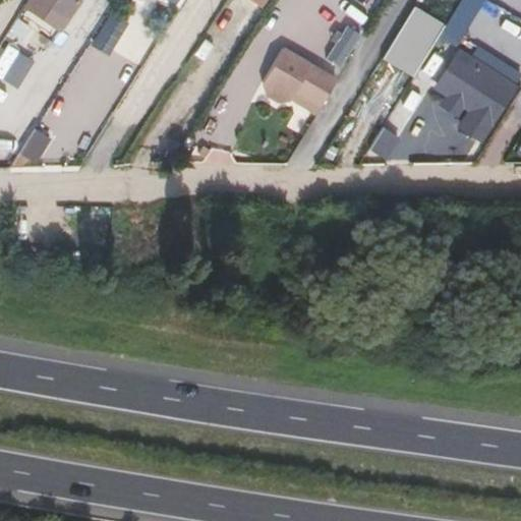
[(18,0),(14,7),(47,27),(55,15),(32,0),(18,0)]
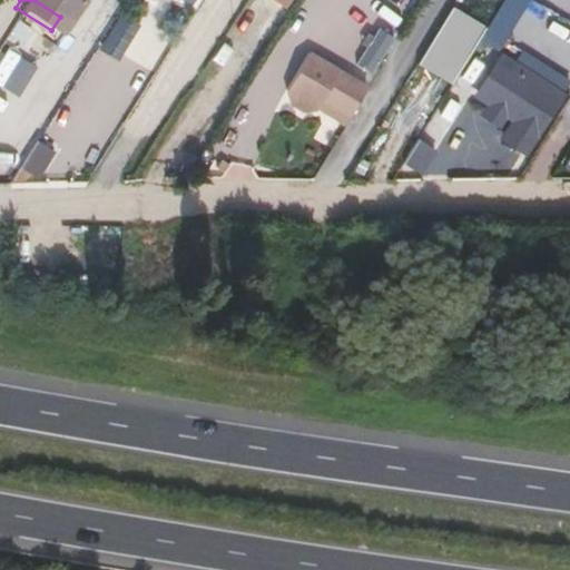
[(35,0),(60,17),(70,0),(35,0)]
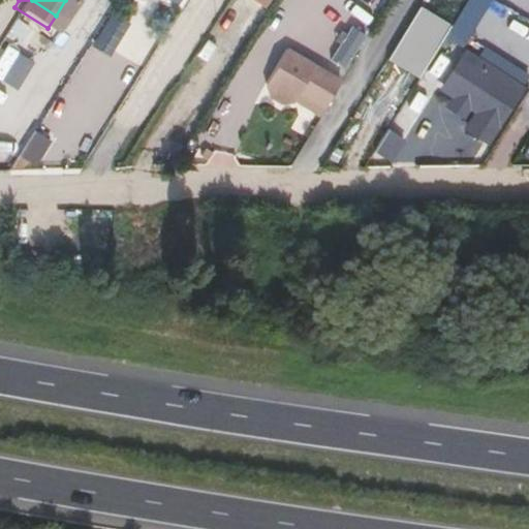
[(65,0),(56,16),(60,19),(71,0),(65,0)]
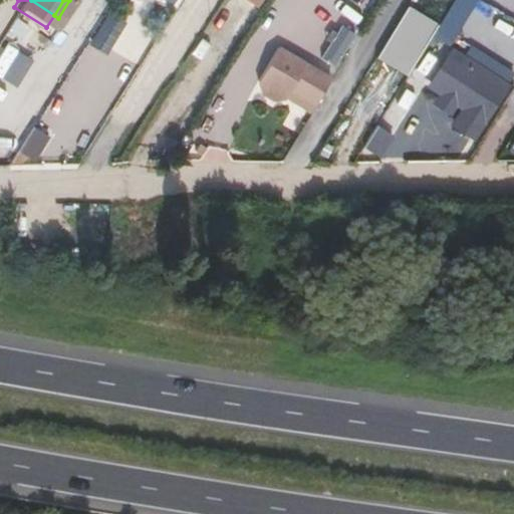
[(378,57),(410,74),(439,20),(408,4),(378,57)]
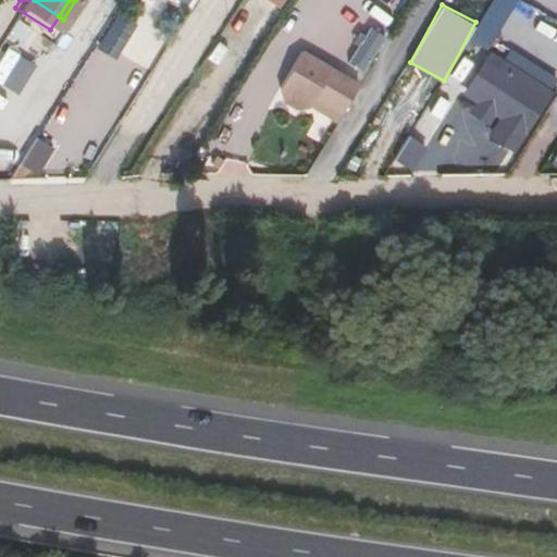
[(118,12),(101,46),(133,60),(148,26),(118,12)]
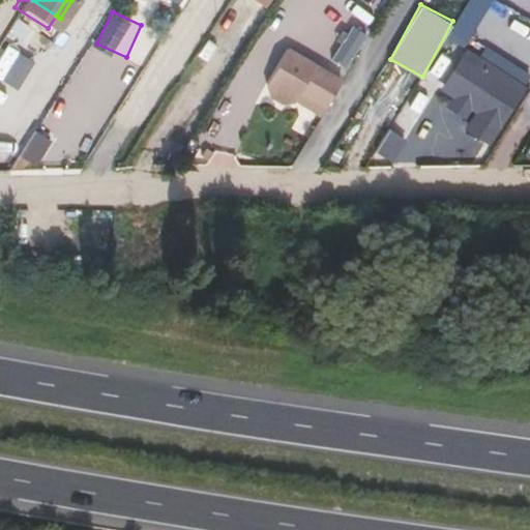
[(56,16),(48,28),(52,31),(60,19),(56,16)]
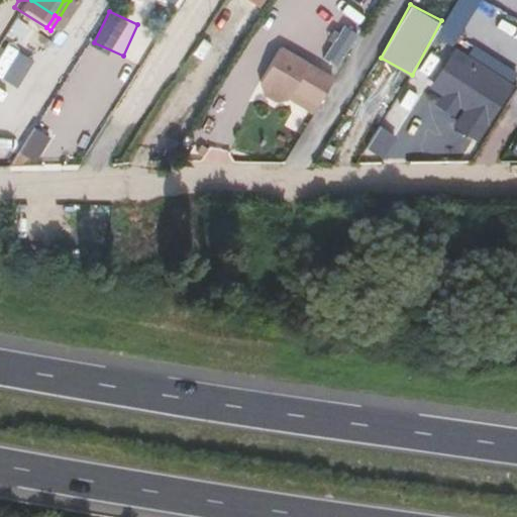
[(341,24),(326,59),(341,65),(356,31),(341,24)]
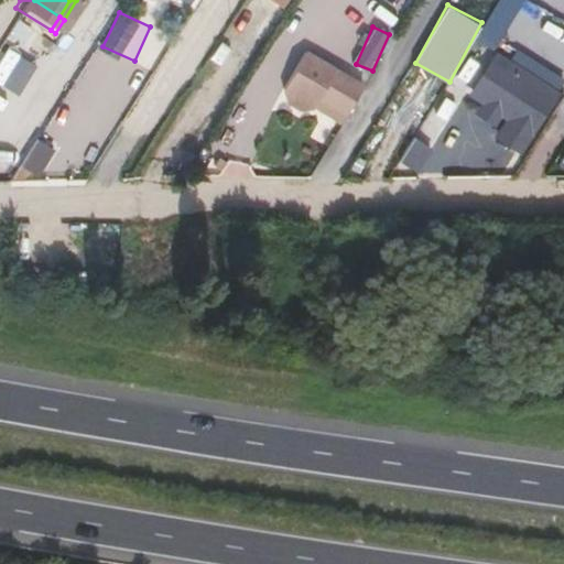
[(367,110),(384,82),(327,46),(305,83),(308,95),(321,102),(334,100),(339,93),(367,110)]
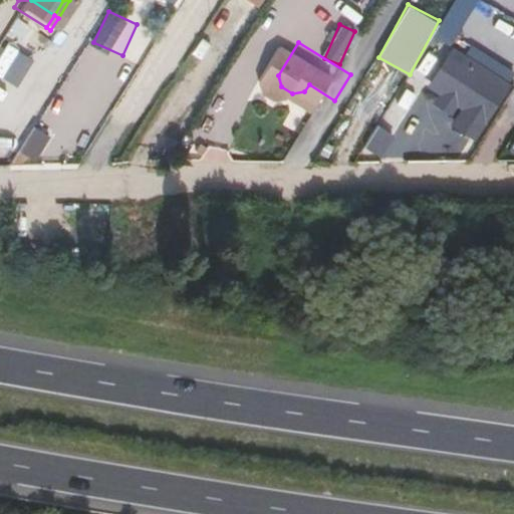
[(432,109),(479,138),(513,81),(453,45),(428,86),(441,93),(432,109)]
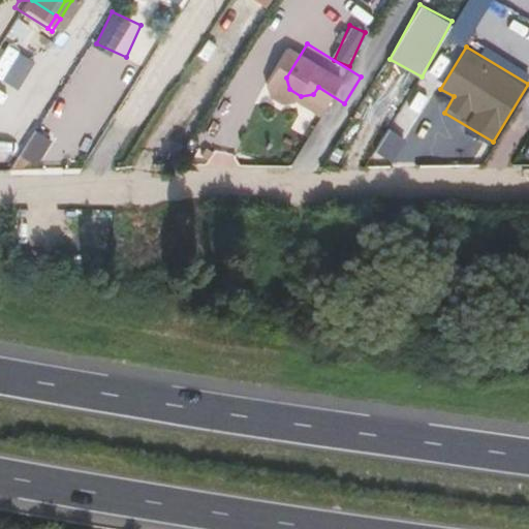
[(318,87),(313,94),(339,111),(344,103),(318,87)]
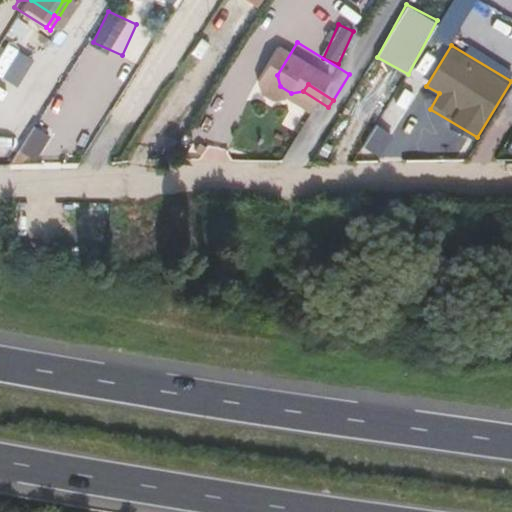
[(365,148),(380,155),(391,131),(376,124),(365,148)]
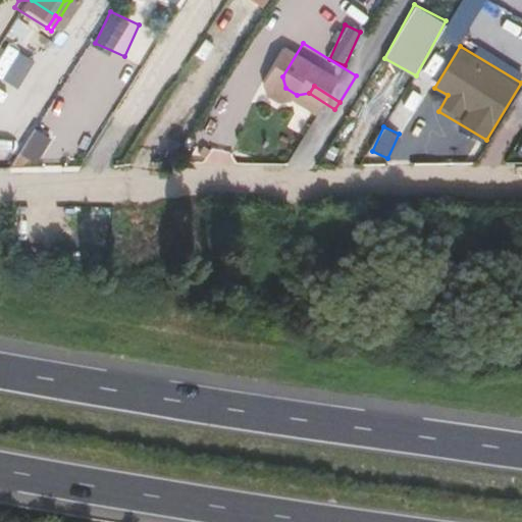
[(32,142),(21,135),(15,146),(24,153),(32,142)]
